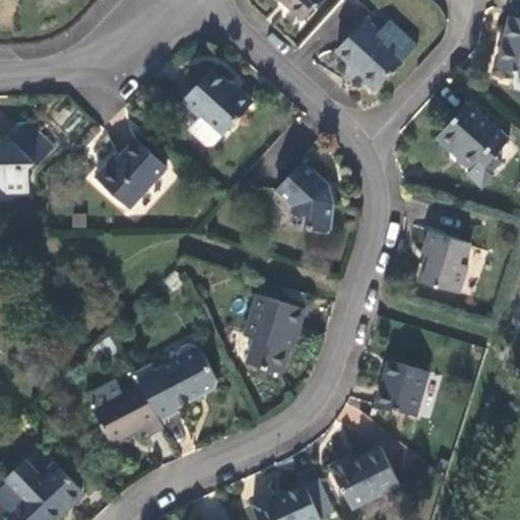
[(322,0),(281,0),(285,4),(303,20),(322,0)]
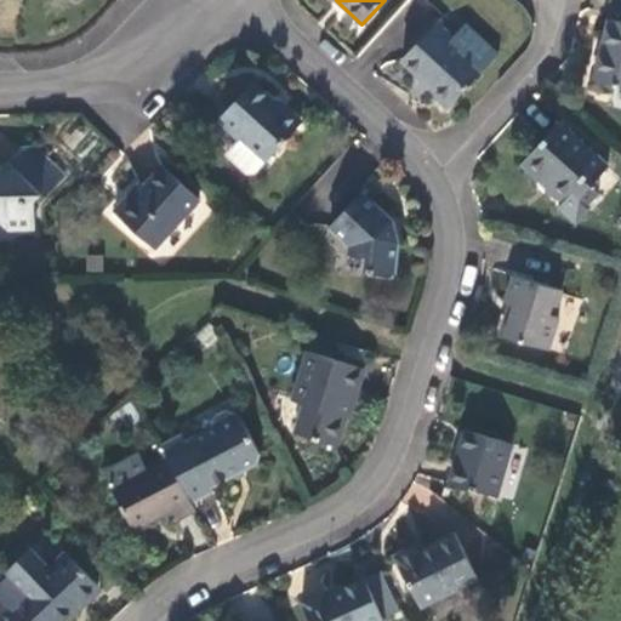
[(620,89),(620,23),(609,21),(600,55),(593,81),(620,89)]
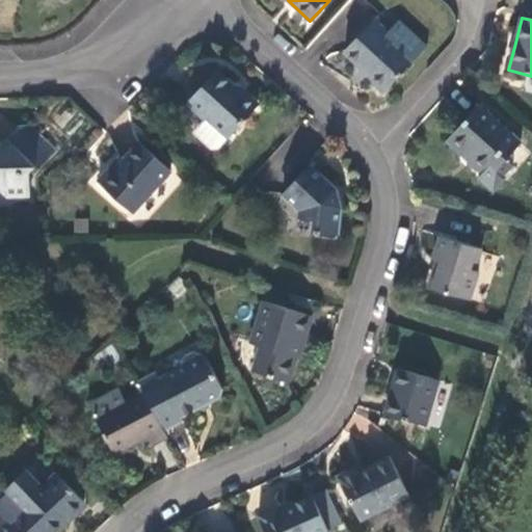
[(388,90),(425,49),(397,24),(388,33),(373,20),(345,52),(364,70),(388,90)]
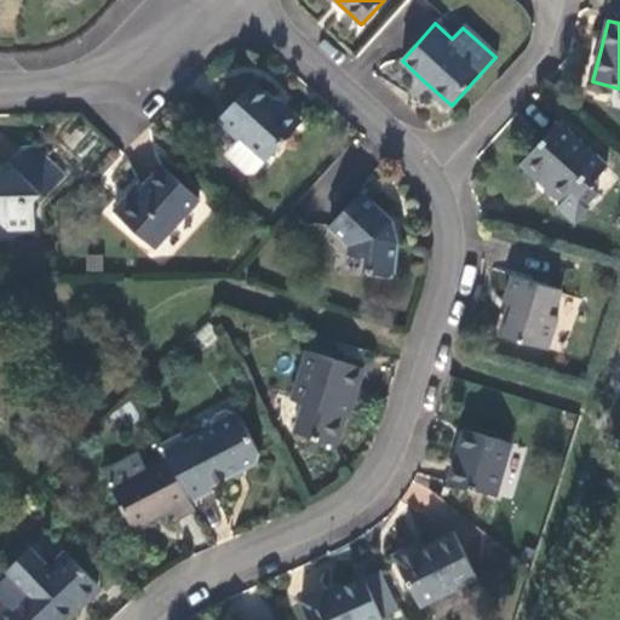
[(300,126),(252,82),(235,101),(218,120),(239,139),(225,154),(246,173),(254,172),(267,159),(268,160),(300,126)]
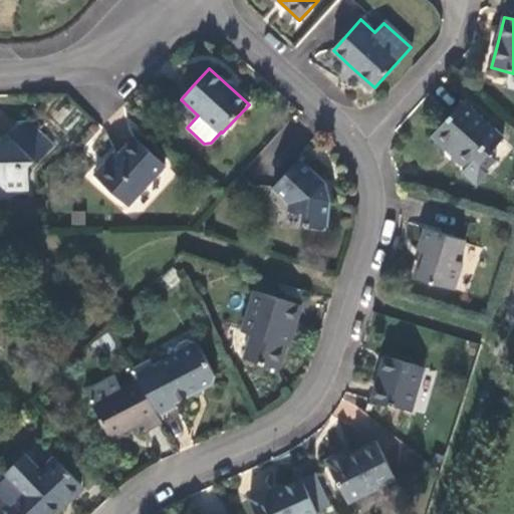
[(503,139),(463,102),(433,136),(440,143),(448,150),(450,147),(470,164),(468,167),(462,173),(477,187),(488,174),(486,172),(496,160),(489,154),(503,139)]
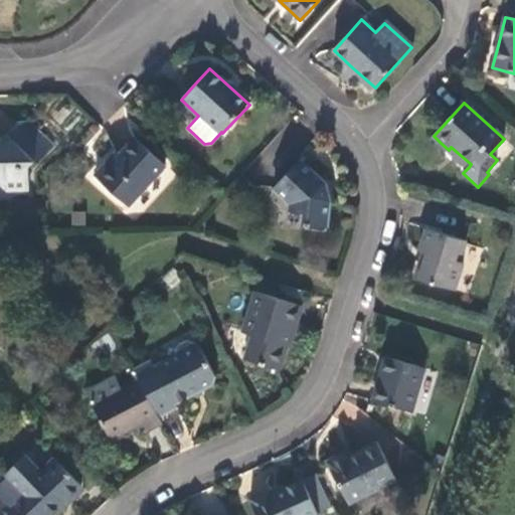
[(28,169),(52,142),(30,122),(17,123),(5,137),(0,142),(0,183),(5,190),(29,189),(28,169)]
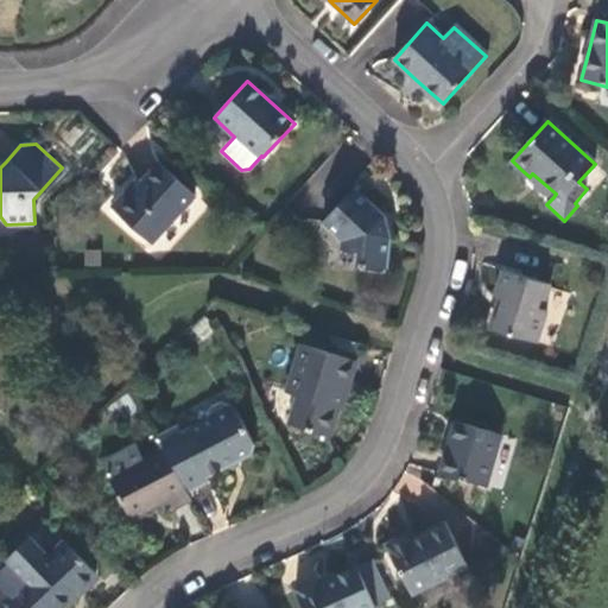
[(130,190),(112,209),(150,245),(196,196),(160,165),(143,184),(139,181),(130,190)]
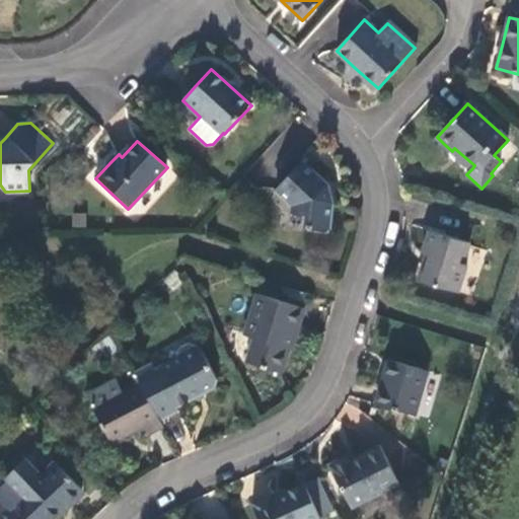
[(472,168),(474,165),(454,148),(452,151),(472,168)]
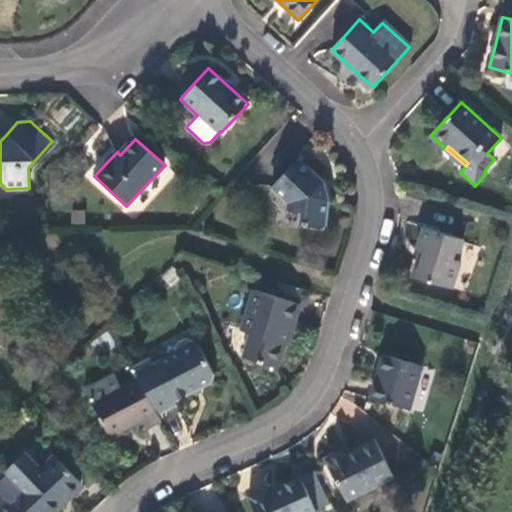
[(325,185),(299,161),(272,190),(288,204),(285,212),(303,218),(302,228),(325,228),(332,202),(328,192),(325,185)]
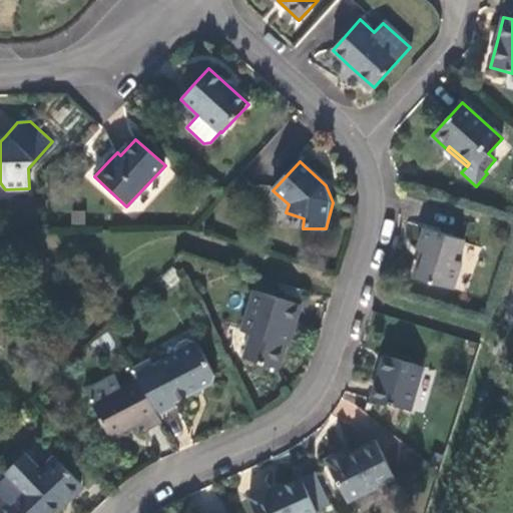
[(464,240),(425,228),(417,252),(421,254),(418,264),(414,279),(452,291),(461,264),(457,262),(464,240)]
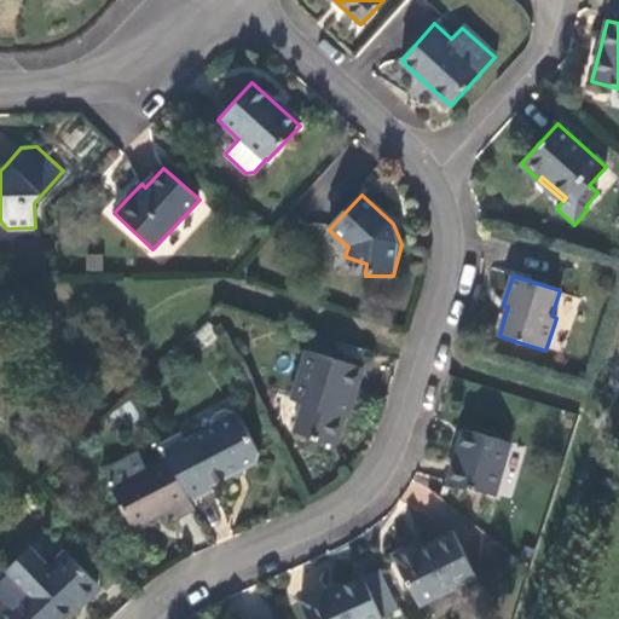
[(356,395),(365,368),(308,352),(294,399),(305,403),(296,431),(340,444),(346,422),(356,395)]
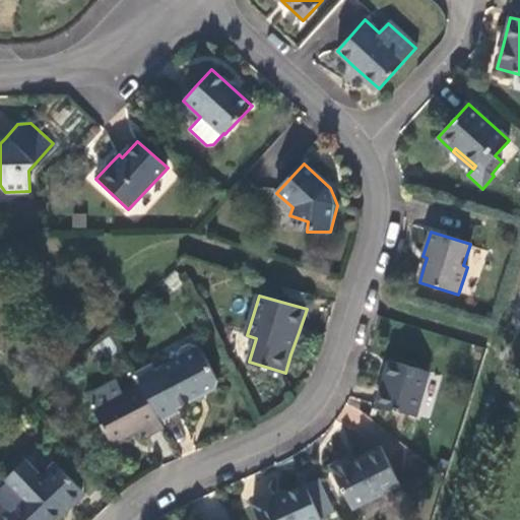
[(150,365),(133,374),(139,387),(158,421),(177,412),(176,410),(192,401),(215,390),(218,381),(200,346),(190,343),(179,349),(176,360),(153,371),(150,365)]
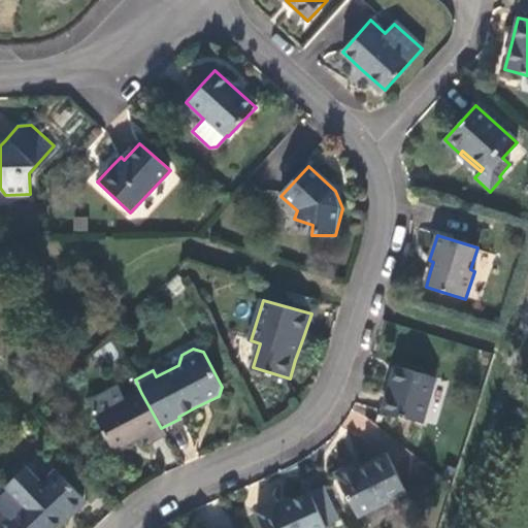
[(421,424),(435,377),(396,366),(387,397),(383,411),(421,424)]
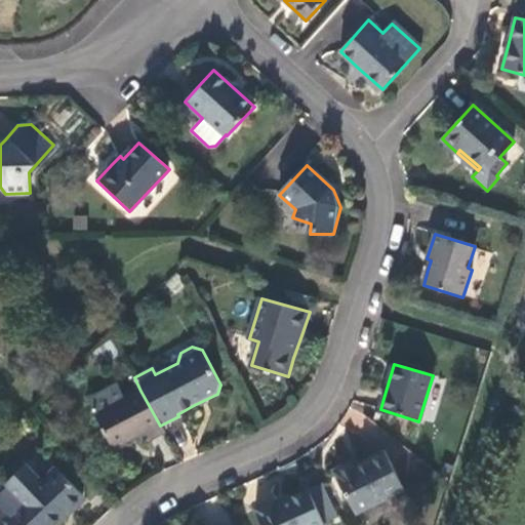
[(149,440),(163,433),(160,426),(140,391),(125,399),(118,387),(88,401),(112,447),(132,438),(145,432),(149,440)]
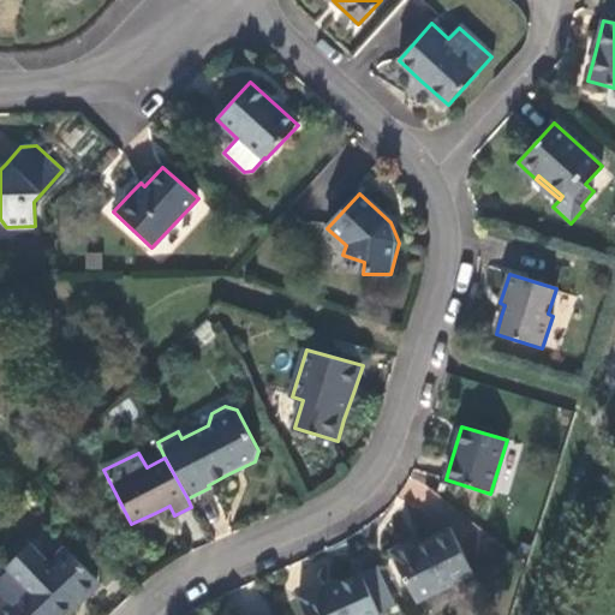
[(417,602),(473,575),(451,530),(425,542),(416,547),(413,542),(392,551),(417,602)]
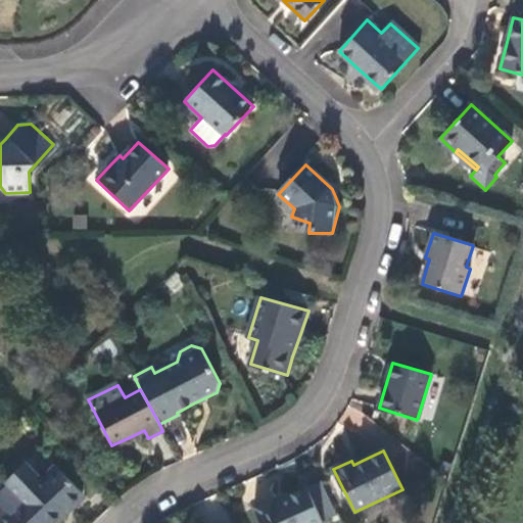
[(0,497),(0,506),(16,522),(58,522),(63,518),(86,496),(56,467),(42,481),(27,466),(6,484),(10,488),(0,497)]
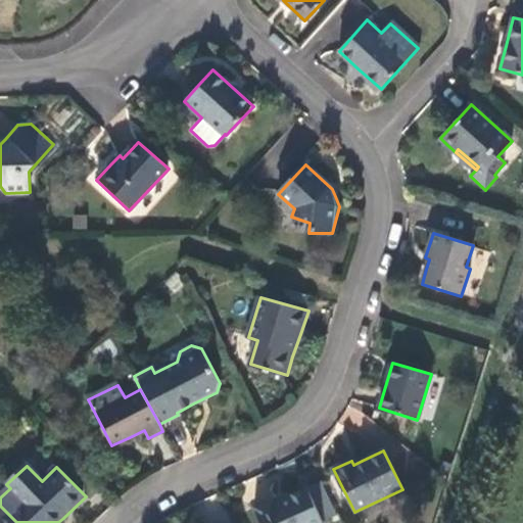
[(322,522),(305,485),(287,494),(287,492),(282,494),(276,497),(275,495),(253,505),(262,522),(322,522)]
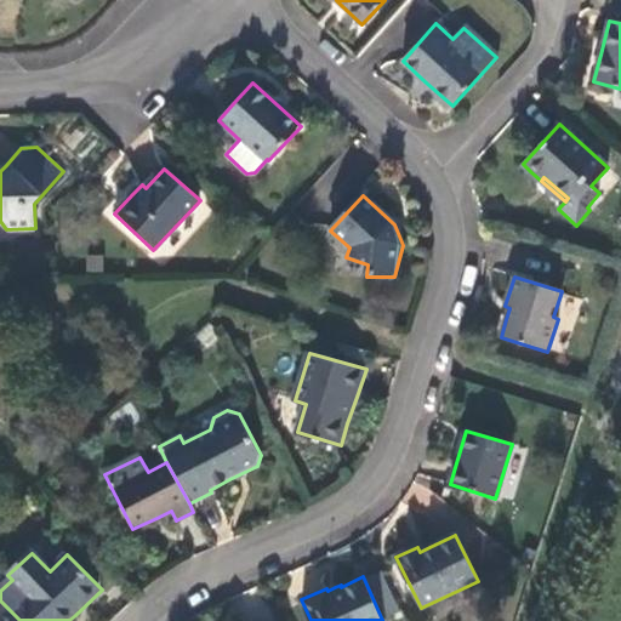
[(20,620),(0,600),(0,620),(20,620)]
